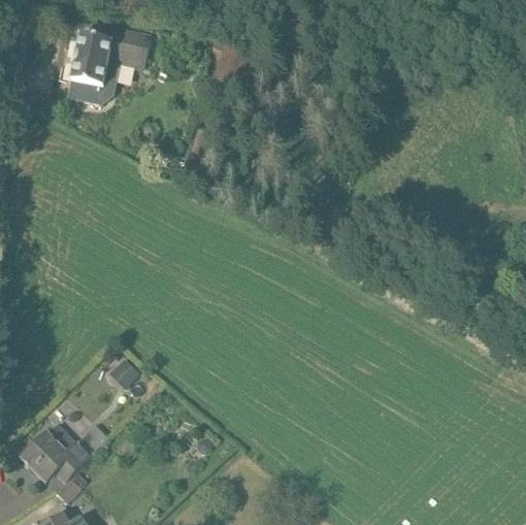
[(144,63),(150,37),(114,31),(116,29),(91,24),(89,39),(79,37),(71,83),(73,84),(70,98),(104,105),(112,98),(120,64),(114,63),(116,58),(144,63)]
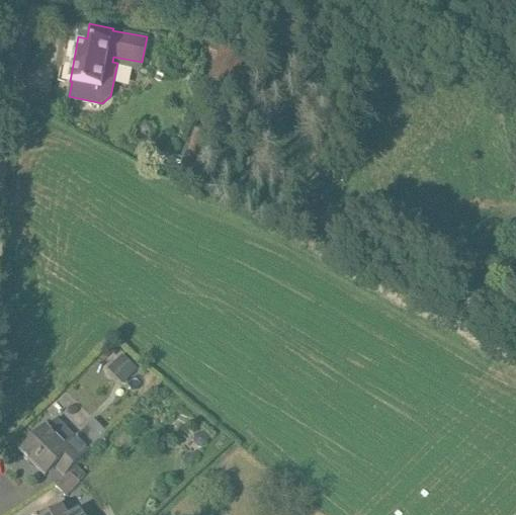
[(496,91),(509,91),(509,79),(496,79),(496,91)]
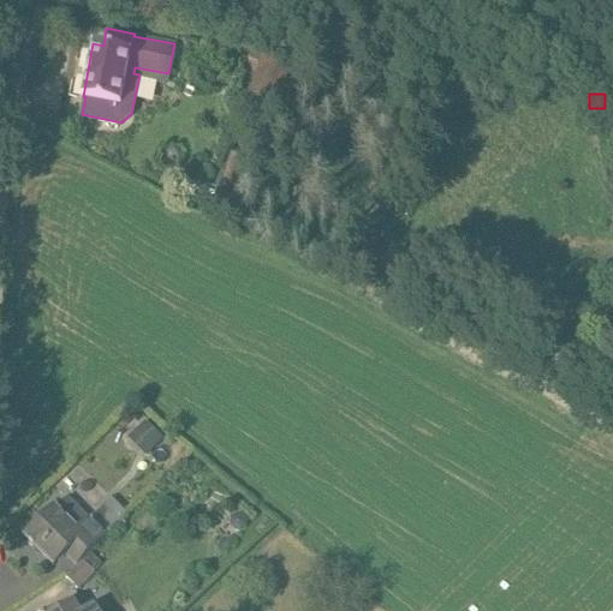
[(144,453),(162,436),(146,418),(128,435),(144,453)]
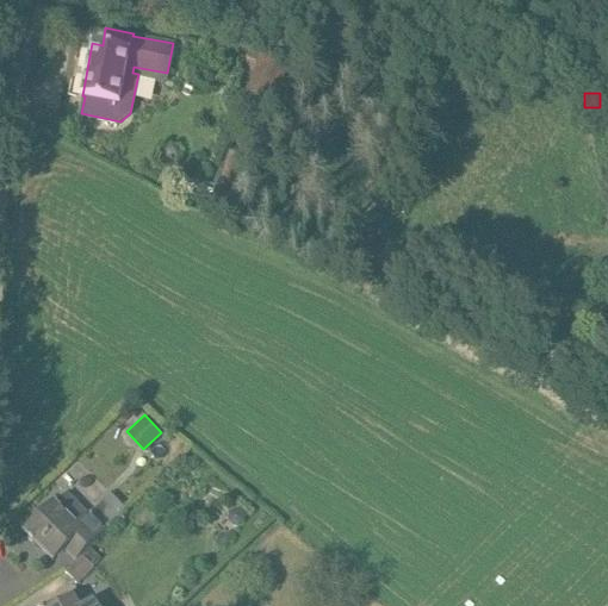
[(64,547),(75,557),(80,554),(105,530),(128,507),(110,488),(87,512),(66,491),(55,501),(25,530),(51,557),(64,547)]
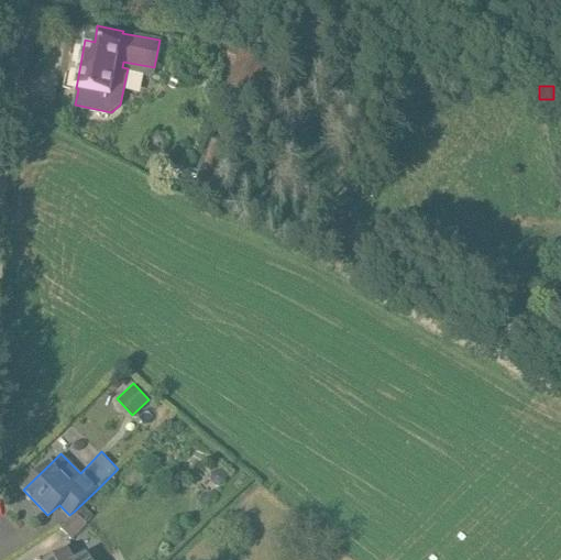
[(86,524),(74,512),(69,515),(59,526),(70,538),(86,524)]
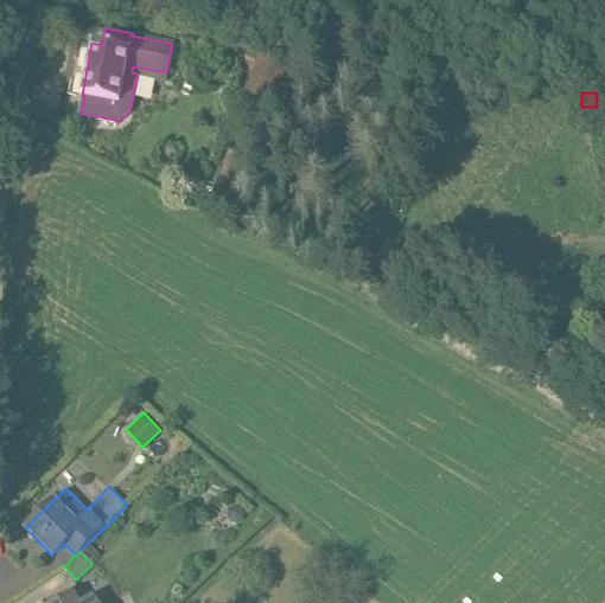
[(76,602),(71,592),(52,602),(76,602)]
